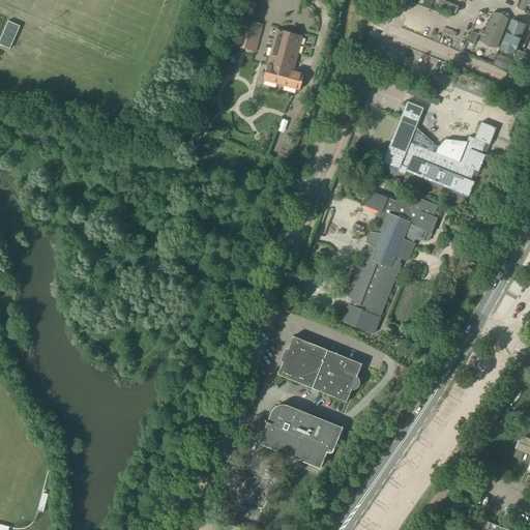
[(455,13),(459,7),(441,0),(439,6),(455,13)]
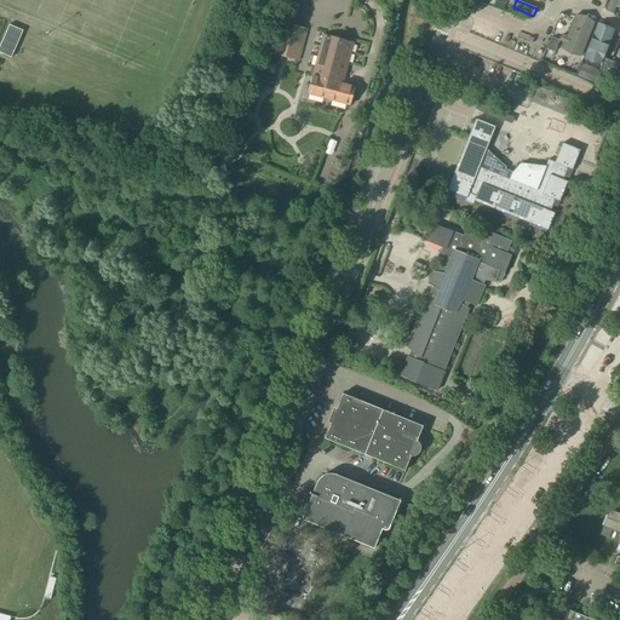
[(619,0),(609,0),(606,10),(614,13),(616,7),(619,7),(619,0)]
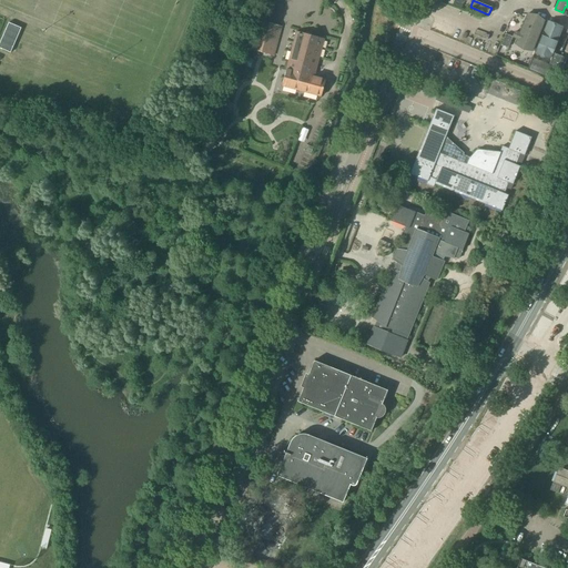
[(513,39),(514,39),(516,40),(515,46),(533,52),(545,21),(527,13),(519,32),(515,31),(513,39)]
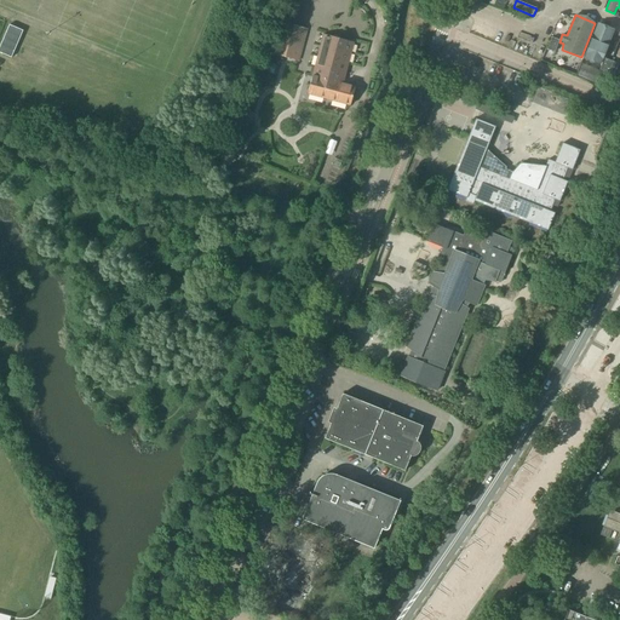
[(273,55),(298,62),(306,30),(281,23),(273,55)]
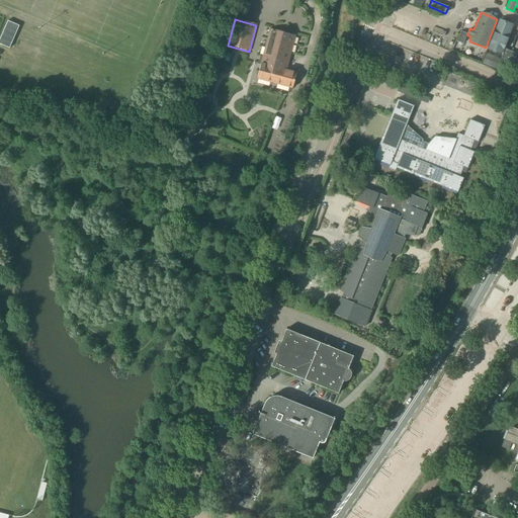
[(513,25),(500,19),(488,50),(502,55),(513,25)]
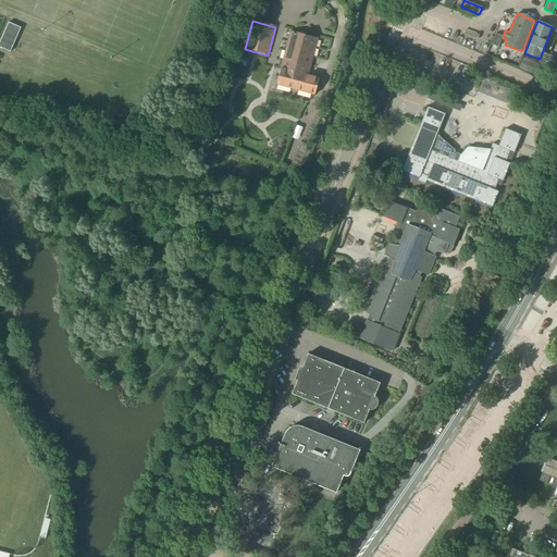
[(318,38),(292,32),(277,85),(316,95),(320,79),(308,76),(318,38)]
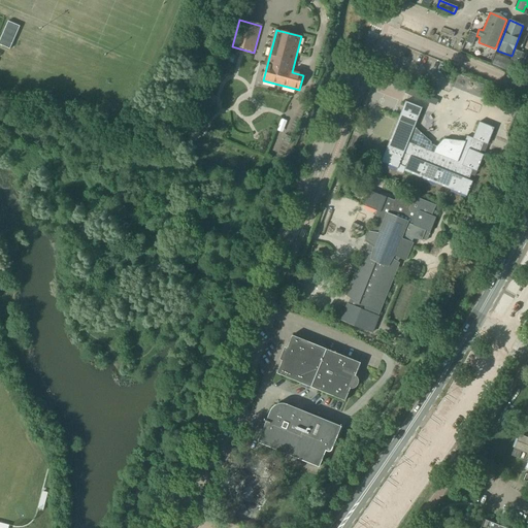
[(466,41),(472,44),(476,34),(469,32),(466,41)]
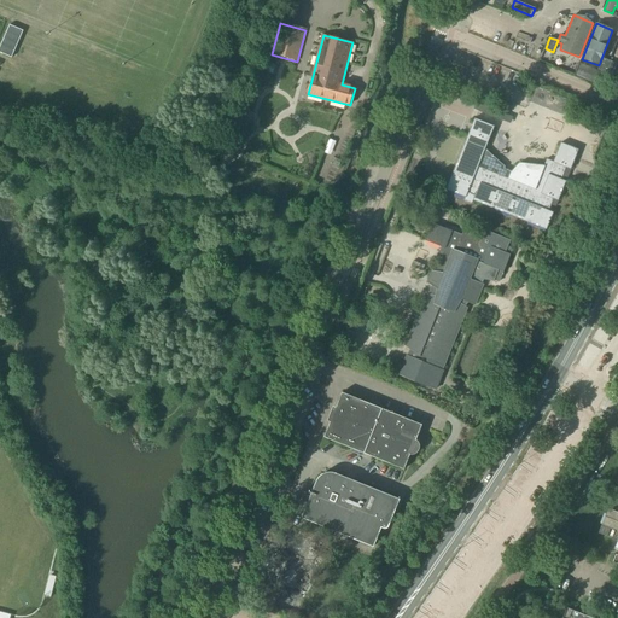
[(0,47),(0,54),(11,59),(13,53),(0,47)]
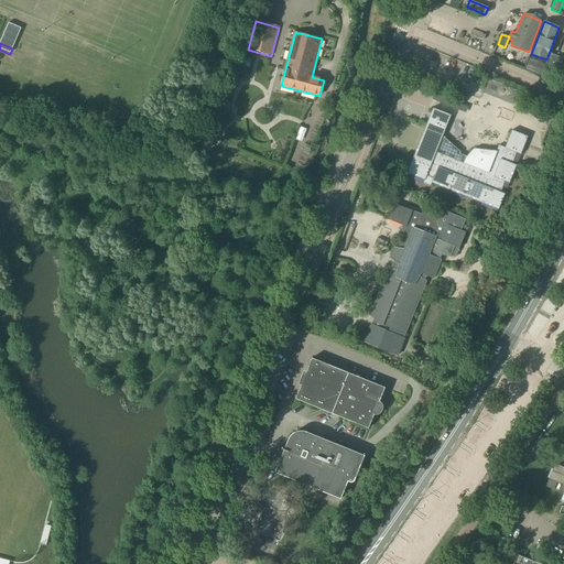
[(550,53),(546,64),(551,66),(559,68),(563,58),(550,53)]
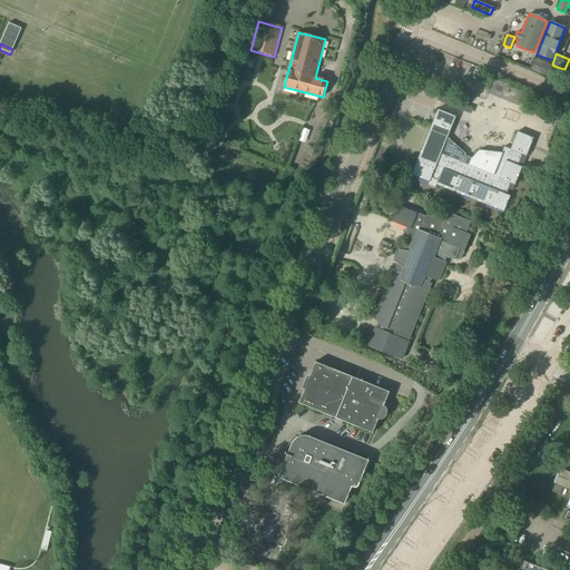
[(534,58),(530,70),(552,79),(553,75),(557,67),(534,58)]
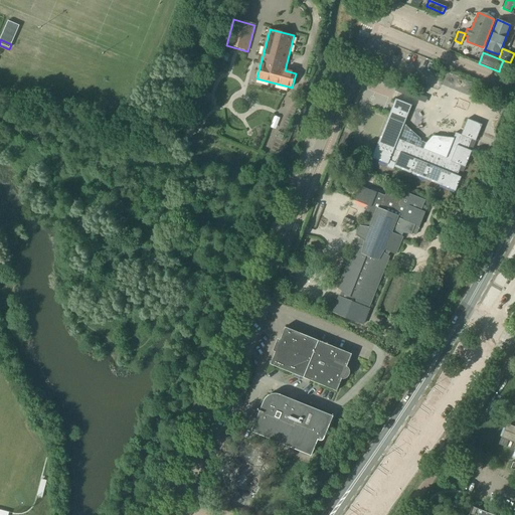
[(421,96),(397,87),(395,92),(419,101),(421,96)]
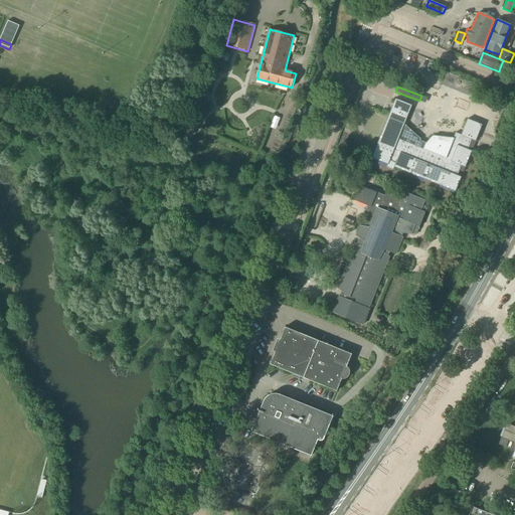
[(395,99),(395,100),(372,159),(388,165),(387,167),(393,170),(394,167),(456,192),(461,177),(458,176),(462,166),(465,168),(472,152),(468,150),(472,140),(476,142),(482,125),(468,120),(462,135),(456,133),(454,139),(436,137),(435,137),(434,137),(433,137),(432,138),(426,144),(420,141),(420,139),(404,125),(411,106),(412,106),(395,99)]
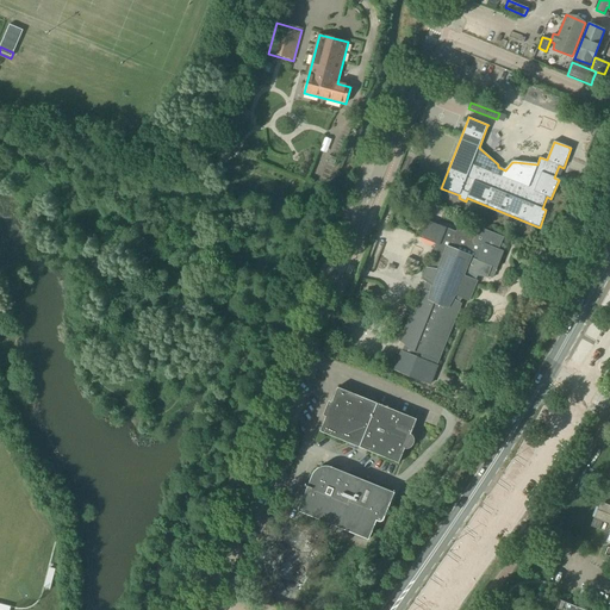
[(400,350),(393,369),(429,384),(436,366),(435,365),(460,304),(456,303),(460,296),(468,299),(475,281),(477,278),(493,280),(496,271),(504,251),(505,247),(502,244),(504,238),(479,229),(477,232),(460,226),(456,232),(454,231),(427,221),(419,237),(435,243),(433,250),(439,253),(431,269),(427,268),(423,279),(428,282),(424,292),(421,291),(400,341),(408,346),(404,352),(400,350)]
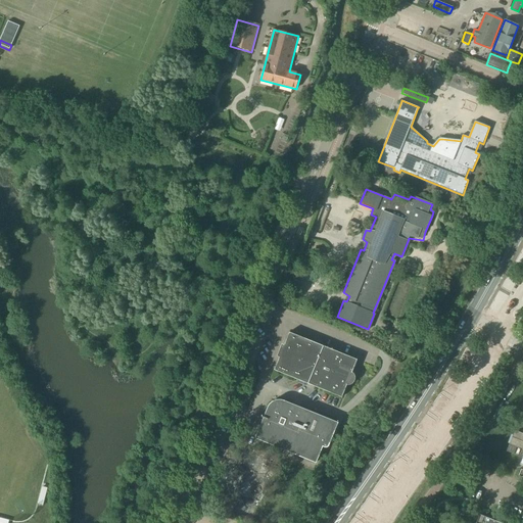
[(349,222),(348,226),(358,230),(360,225),(349,222)]
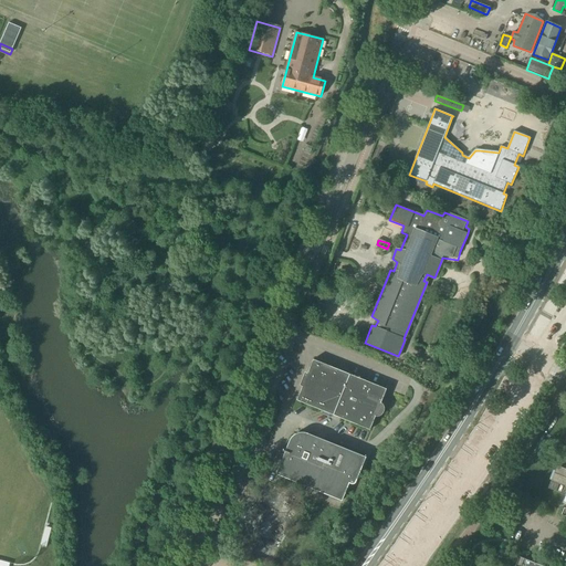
[(488,286),(495,272),(488,266),(479,281),(488,286)]
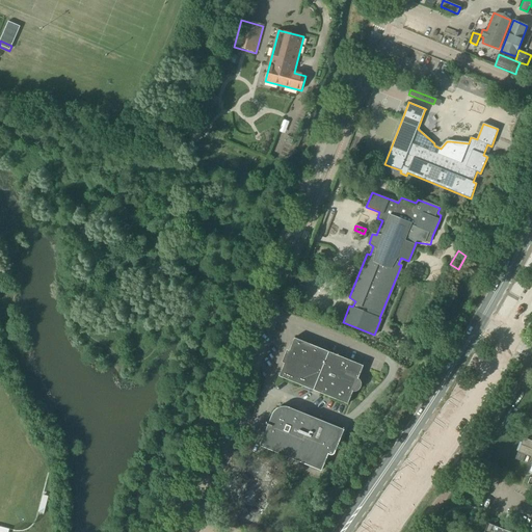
[(294,338),(278,376),(313,390),(328,351),(294,338)]
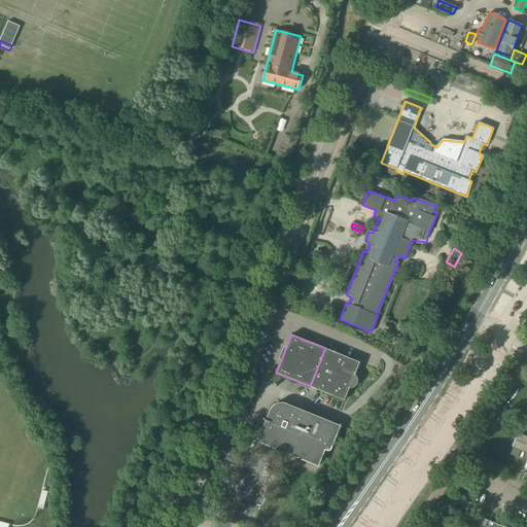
[(344,400),(359,362),(325,348),(310,386),(344,400)]
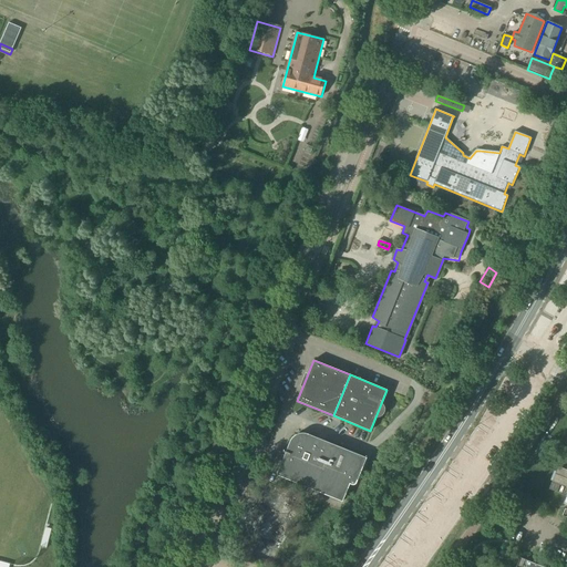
[(291,440),(289,445),(277,475),(342,502),(350,484),(350,485),(351,485),(351,486),(352,486),(353,486),(354,486),(354,485),(356,485),(356,484),(366,459),(308,434),(308,435),(305,434),(303,434),(302,434),(301,434),(300,434),(299,434),(298,434),(297,435),(295,436),(294,437),(292,439),(291,440)]
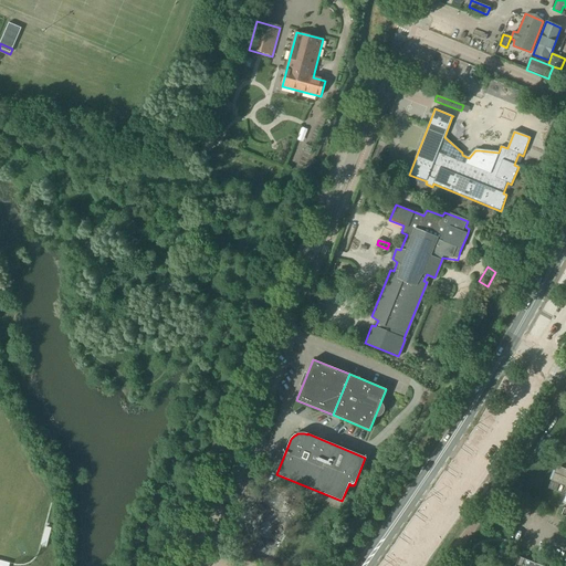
[(552,481),(565,486),(565,485),(565,469),(557,467),(552,481)]
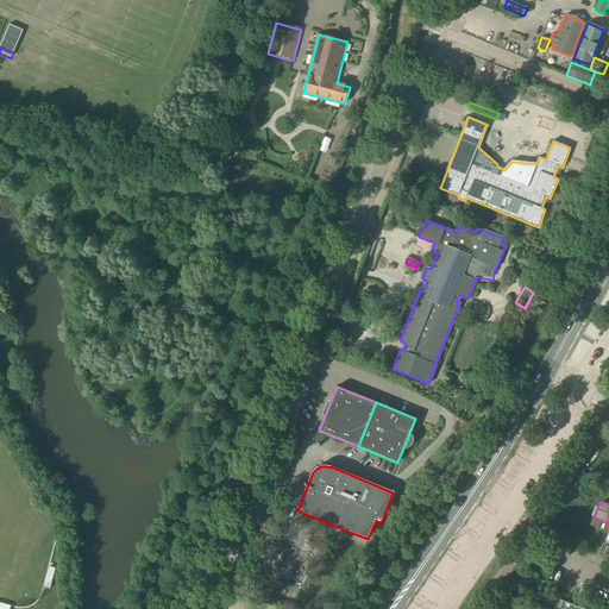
[(598,529),(601,522),(594,519),(590,527),(598,529)]
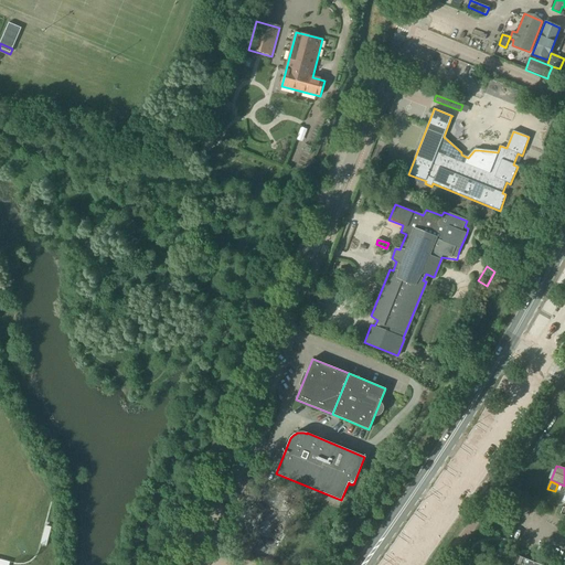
[(548,564),(550,564),(547,562),(545,562),(544,564),(540,564),(524,558),(524,557),(518,555),(513,564),(548,564)]
